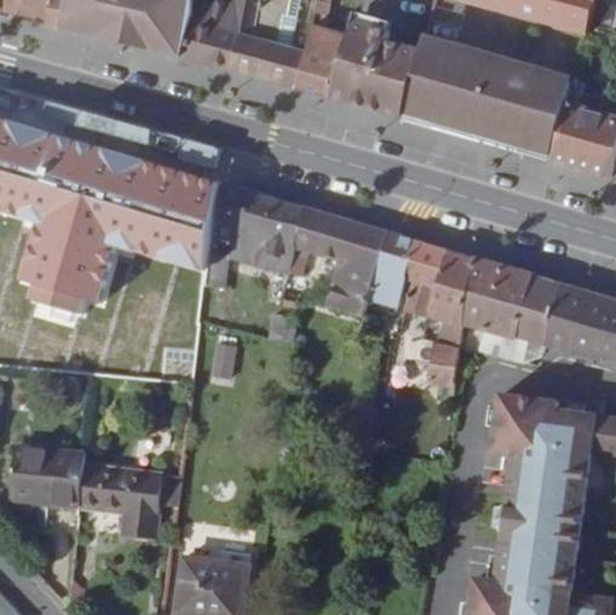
[(4,0),(3,6),(44,15),(45,26),(57,28),(63,0),(4,0)]
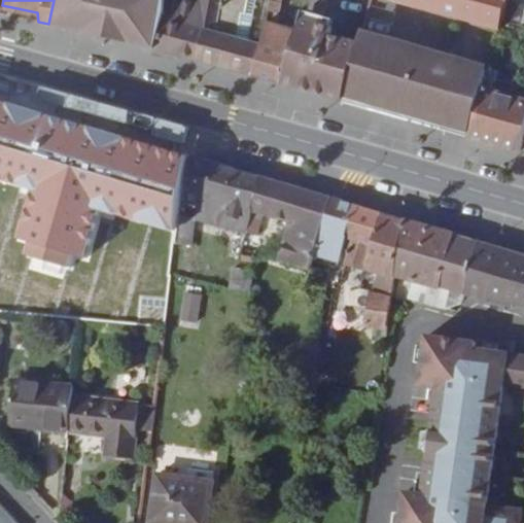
[(54,0),(48,24),(93,34),(154,47),(163,14),(164,0),(54,0)]
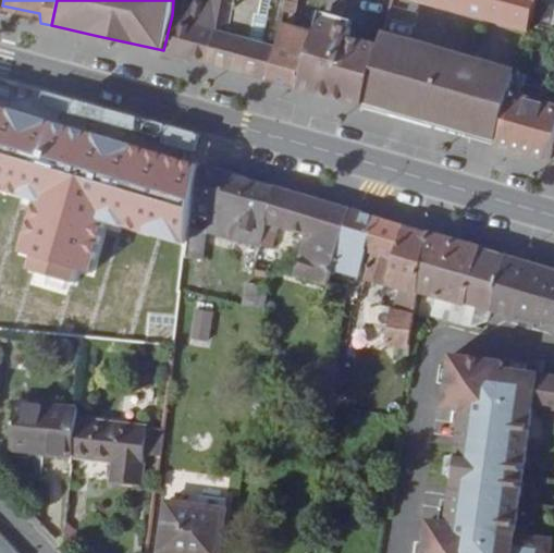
[(173,0),(172,15),(163,50),(206,62),(217,27),(226,29),(235,0),(173,0)]
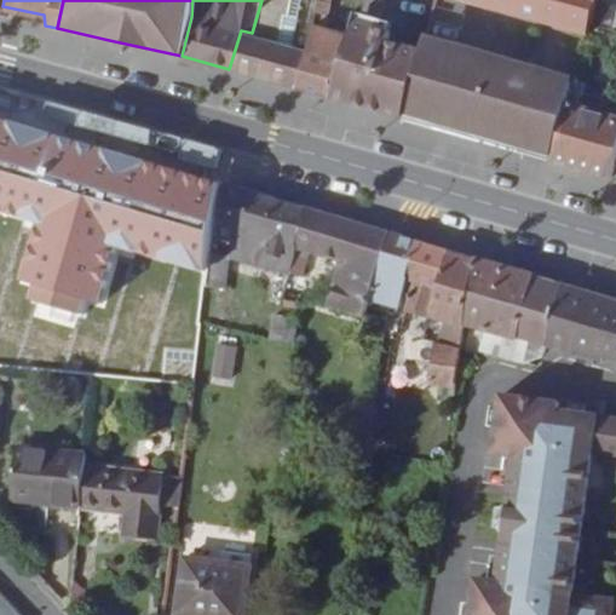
[(293,87),(304,50),(276,42),(281,13),(286,15),(288,0),(262,0),(252,33),(241,30),(229,69),(293,87)]
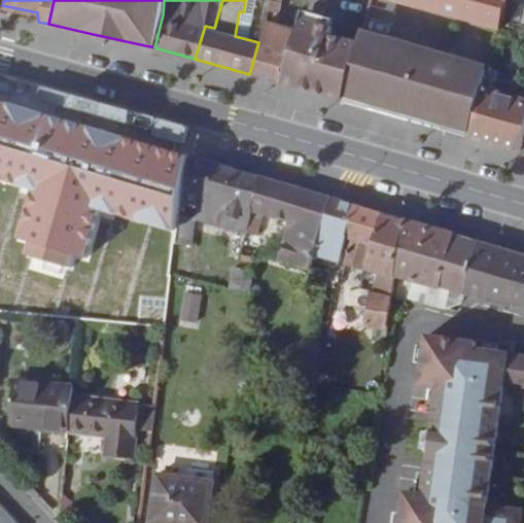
[(268,0),(265,21),(258,42),(249,74),(279,82),(294,27),(275,22),(279,0),(268,0)]
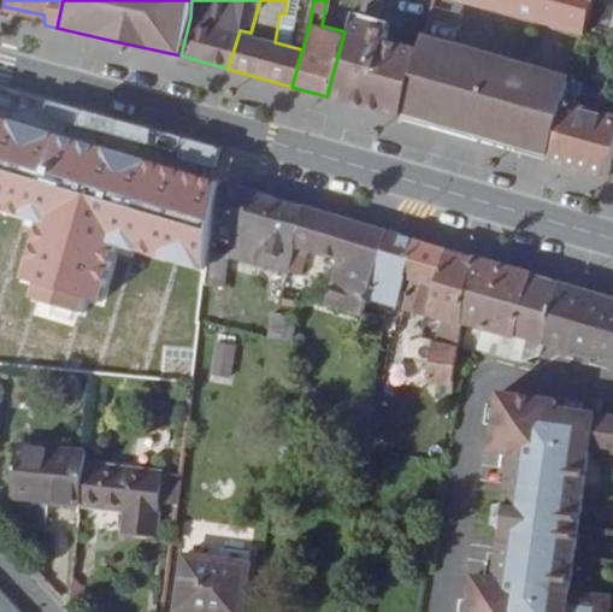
[(469,0),(505,10),(507,0),(469,0)]
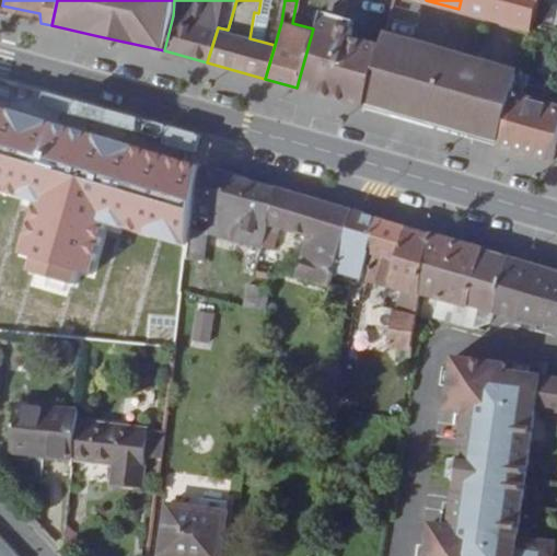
[(461,0),(459,9),(528,27),(535,0),(461,0)]
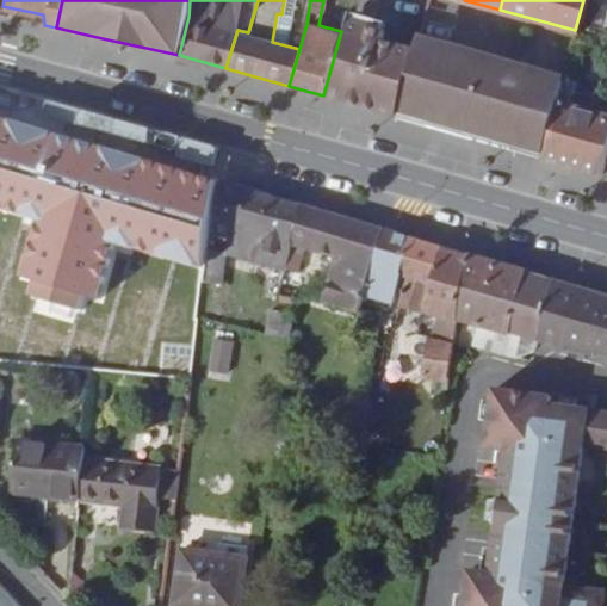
[(360,62),(375,11),(348,4),(341,31),(323,96),(389,115),(407,48),(379,39),(372,66),(360,62)]
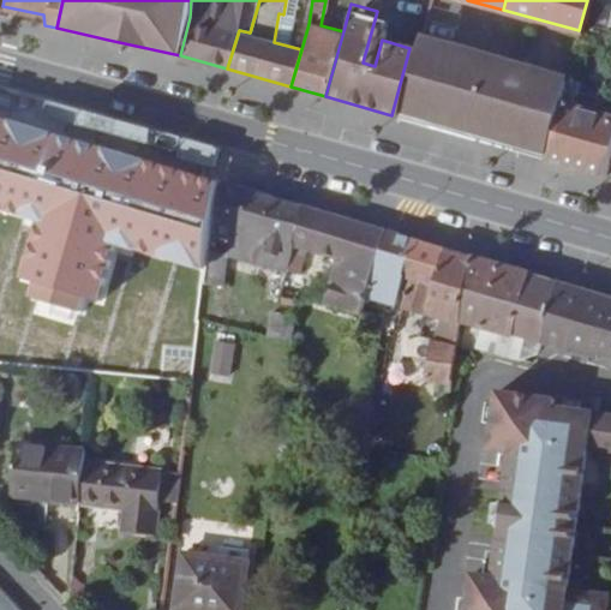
[(396,117),(468,137),(491,57),(418,35),(414,51),(396,117)]
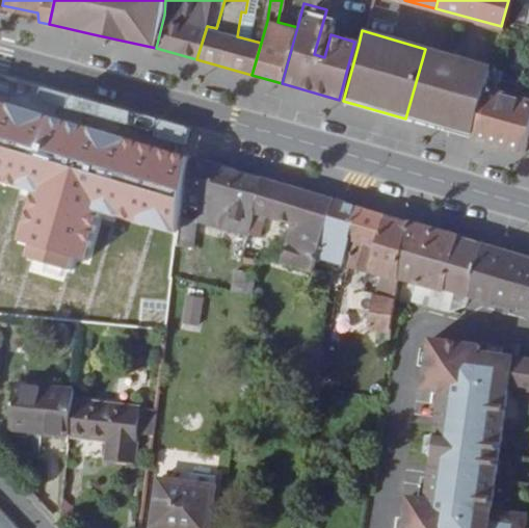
[(405,119),(470,136),(488,69),(425,49),(405,119)]
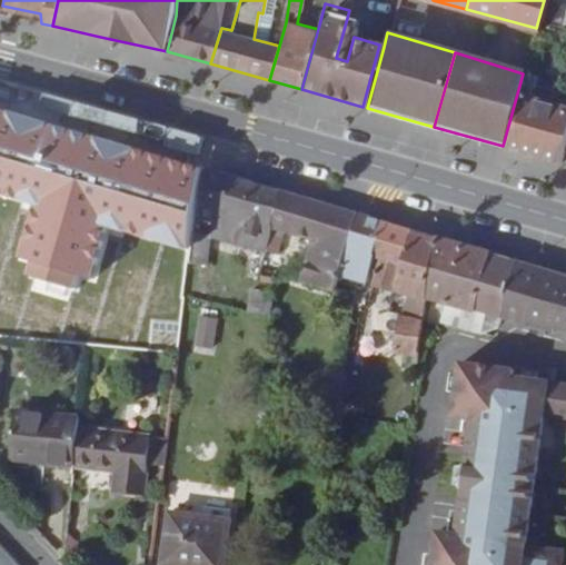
[(565,108),(528,97),(534,77),(523,73),(503,146),(558,161),(565,136),(565,108)]
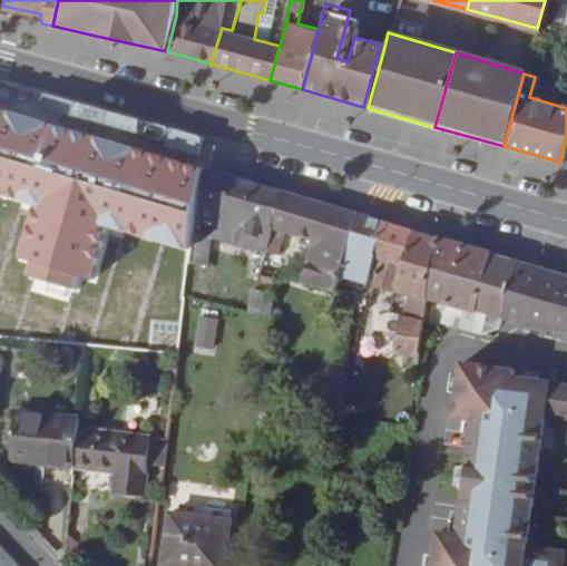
[(0,160),(12,164),(17,111),(0,106),(0,160)]
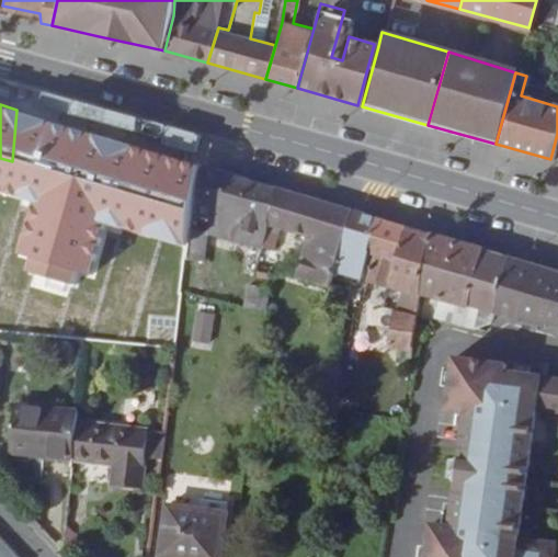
[(81,129),(69,174),(147,197),(159,152),(81,129)]
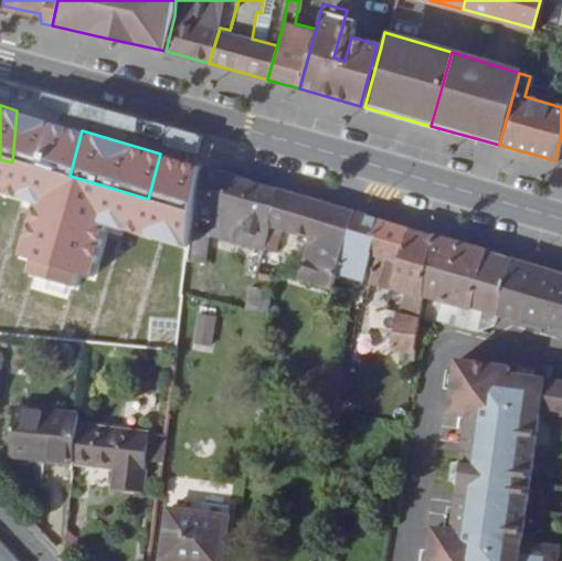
[(180,158),(175,192),(159,254),(187,258),(191,229),(199,165),(180,158)]
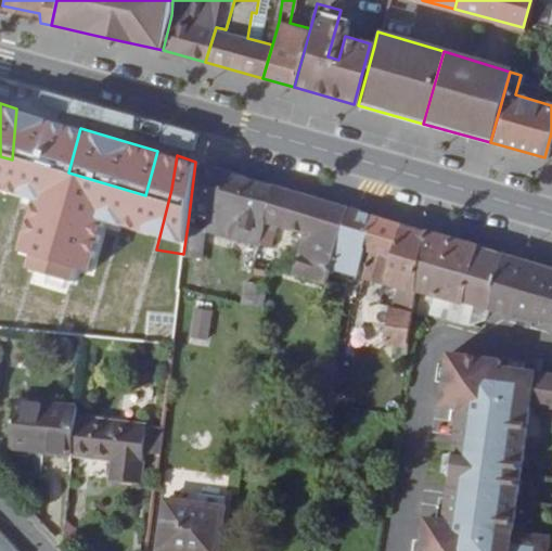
[(270,183),(202,164),(197,203),(209,204),(206,227),(259,242),(265,220),(270,183)]
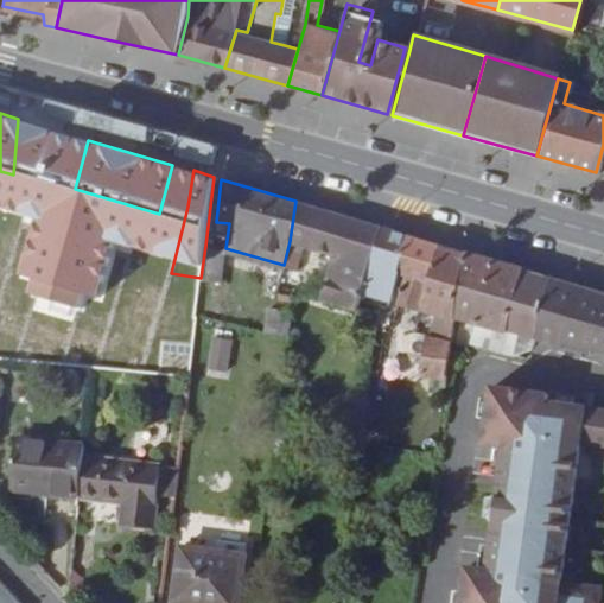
[(331,253),(319,298),(355,308),(360,291),(379,226),(296,201),(290,241),(331,253)]
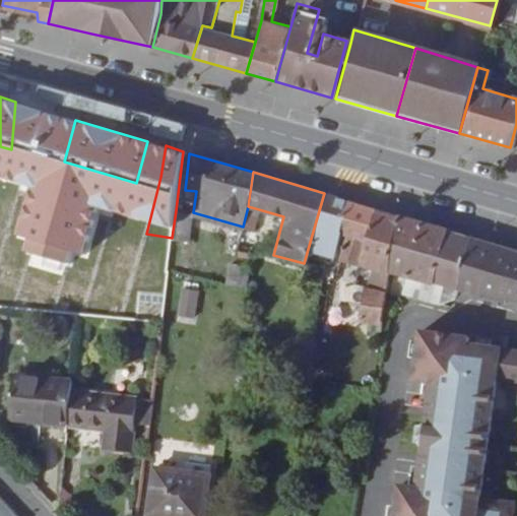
[(308,249),(332,255),(338,235),(348,200),(324,193),(308,249)]
